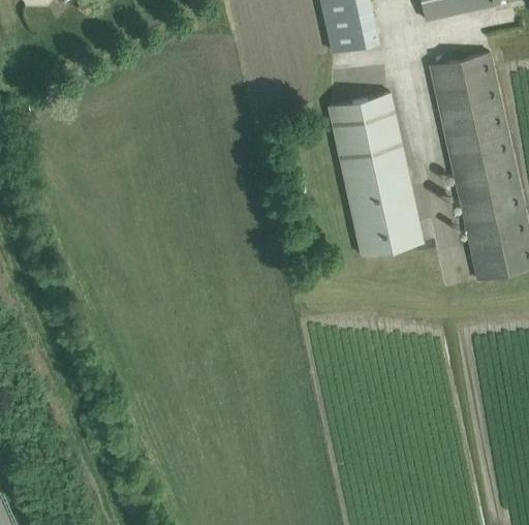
[(23,0),(27,7),(48,10),(54,0),(23,0)]
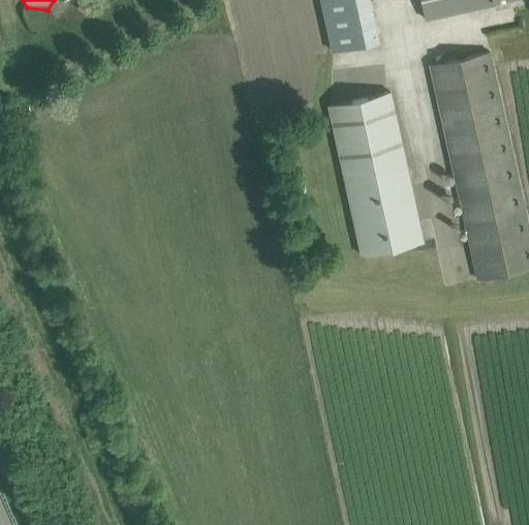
[(320,0),(333,55),(379,44),(369,0),(320,0)]
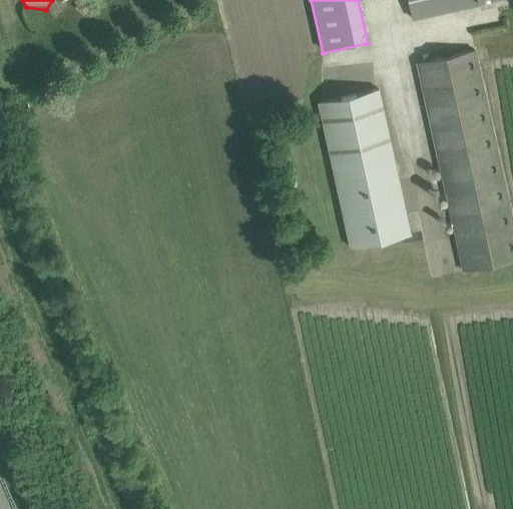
[(407,0),(412,21),(480,7),(479,4),(499,0),(407,0)]
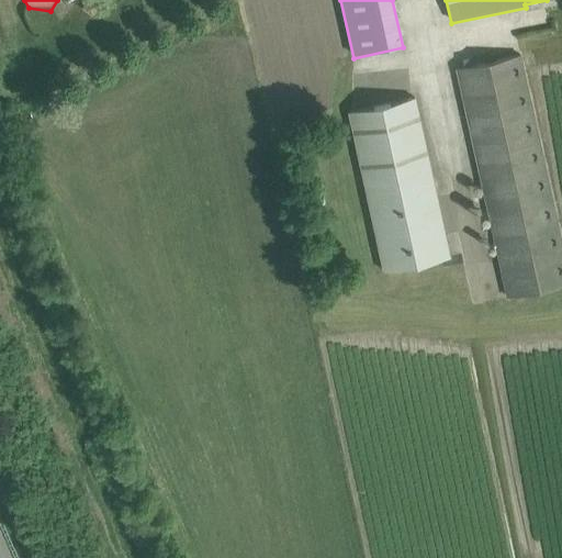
[(561,247),(520,58),(458,71),(508,301),(561,288),(561,247)]
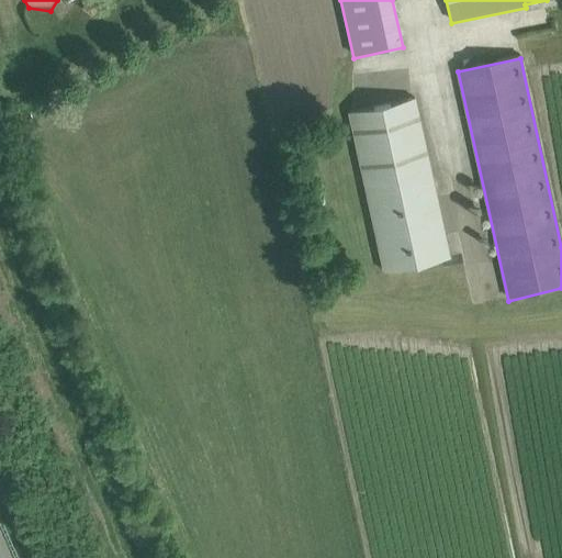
[(417,100),(348,114),(383,275),(451,260),(417,100)]
